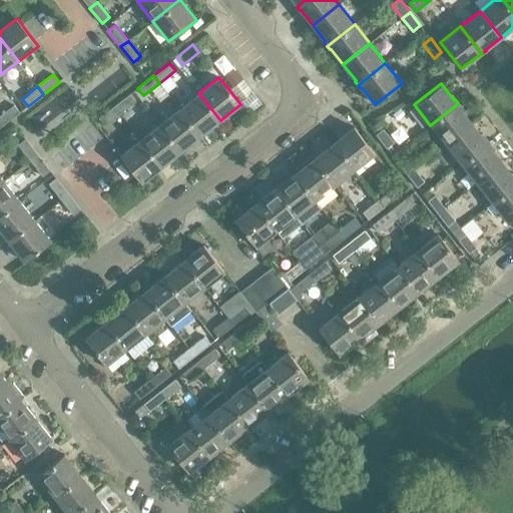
[(114,106),(120,114),(136,101),(130,93),(114,106)]
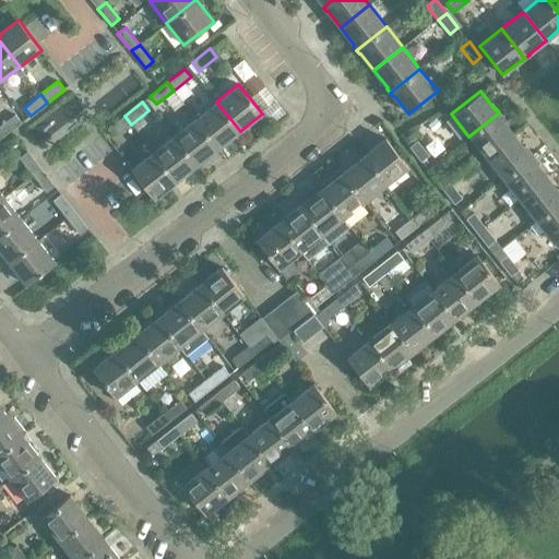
[(195,118),(218,147),(240,131),(216,102),(195,118)]
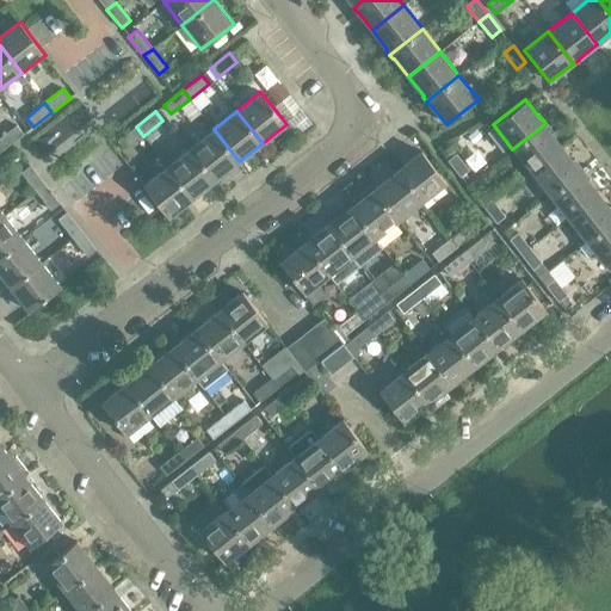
[(530,172),(562,147),(548,128),(549,128),(545,123),(544,124),(512,149),(530,172)]
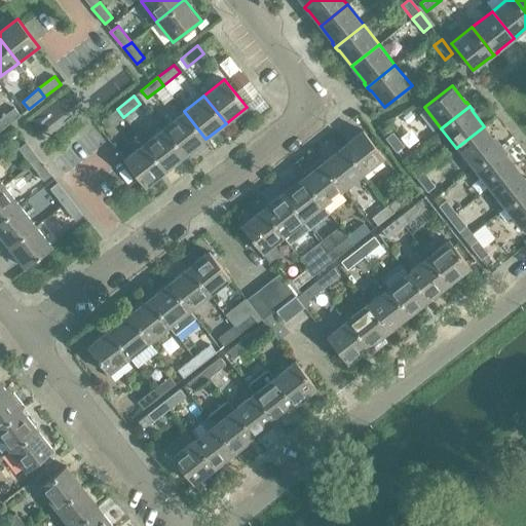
[(0,122),(4,128),(21,115),(15,108),(0,118),(0,122)]
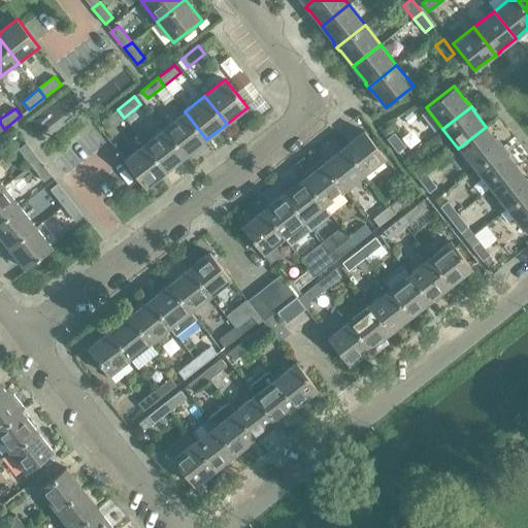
[(107,130),(124,118),(118,109),(101,123),(107,130)]
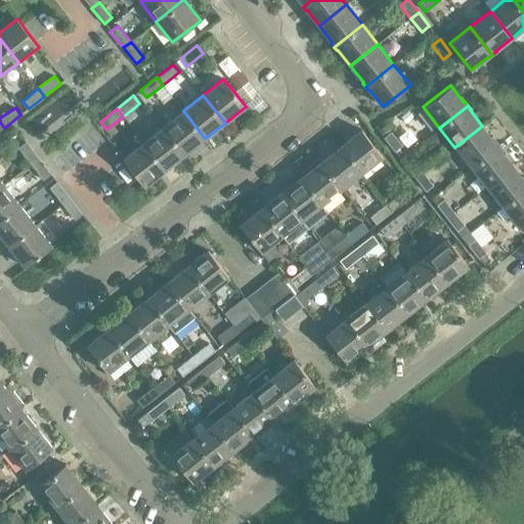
[(163,127),(184,154),(205,138),(183,111),(163,127)]
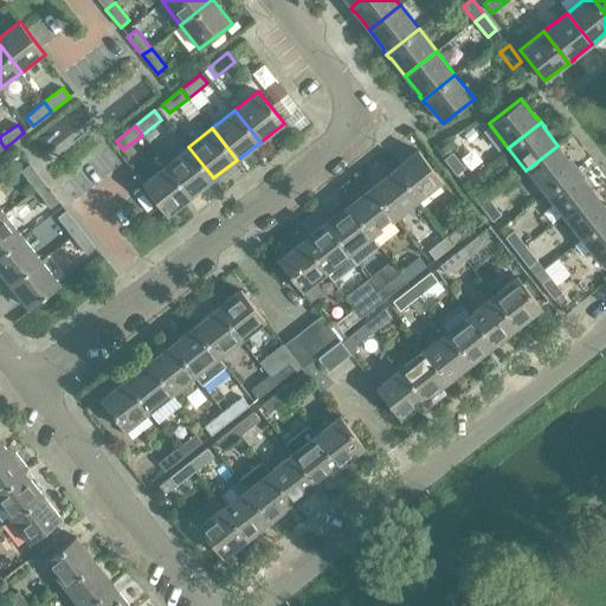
[(545,194),(575,169),(577,168),(573,163),(572,165),(558,146),(526,171),(545,194)]
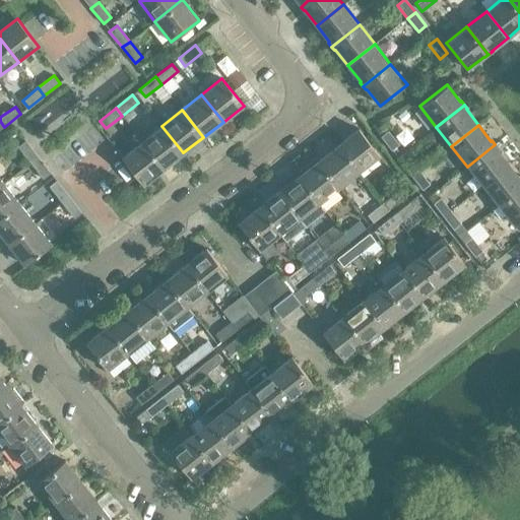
[(142,141),(164,169),(183,152),(161,126),(142,141)]
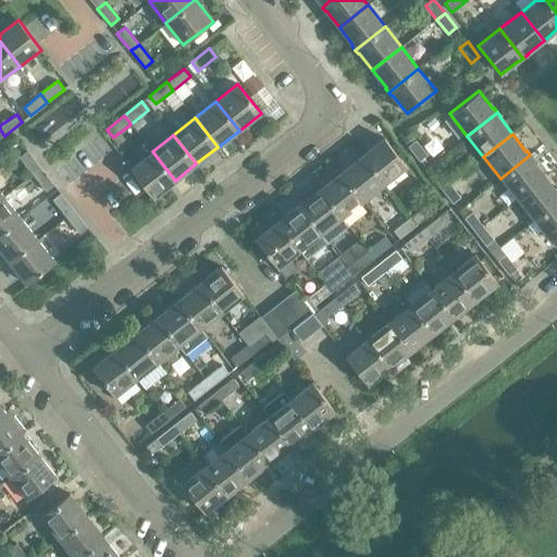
[(384,138),(362,156),(385,185),(408,168),(384,138)]
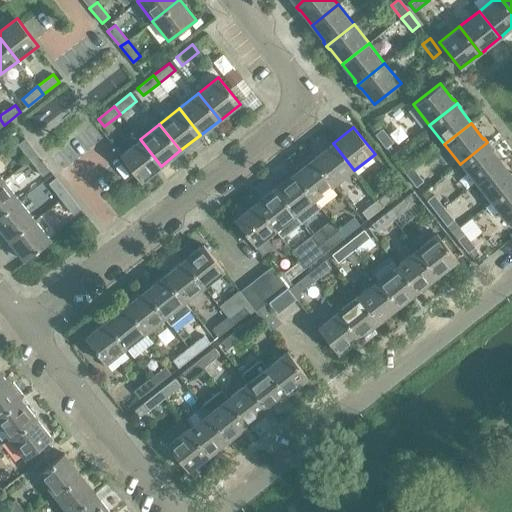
[(393,142),(382,129),(375,135),(386,148),(393,142)]
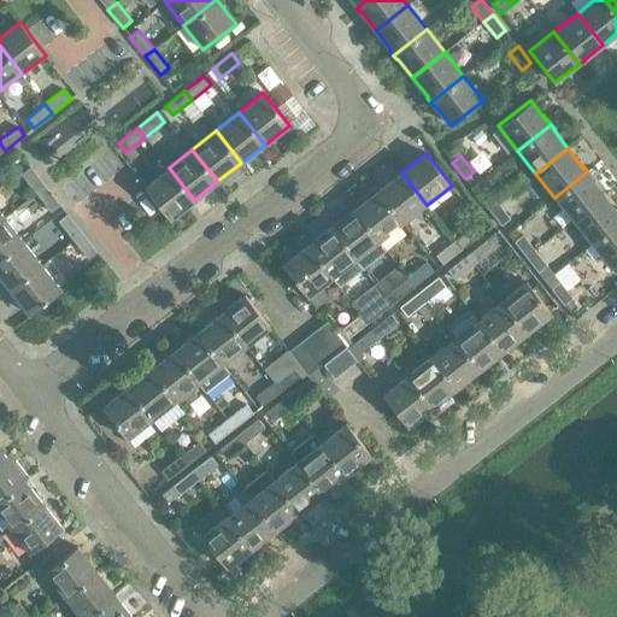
[(22,174),(36,193),(45,186),(30,166),(22,174)]
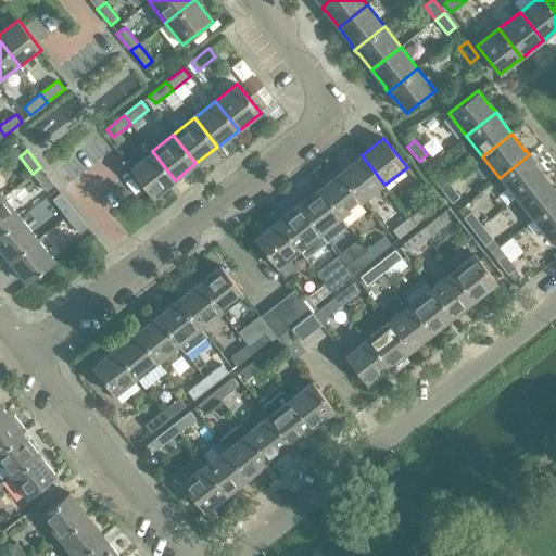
[(152,151),(129,168),(152,198),(175,180),(152,151)]
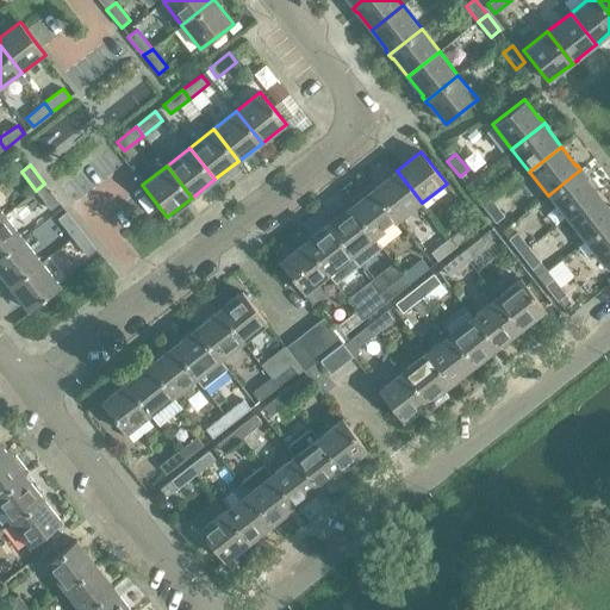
[(566,218),(598,193),(583,175),(584,174),(580,169),(579,170),(548,195),(566,218)]
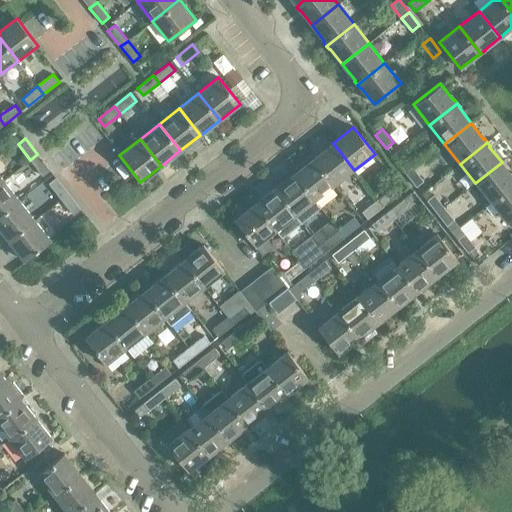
[(333,143),(313,158),(335,185),(354,170),(333,143)]
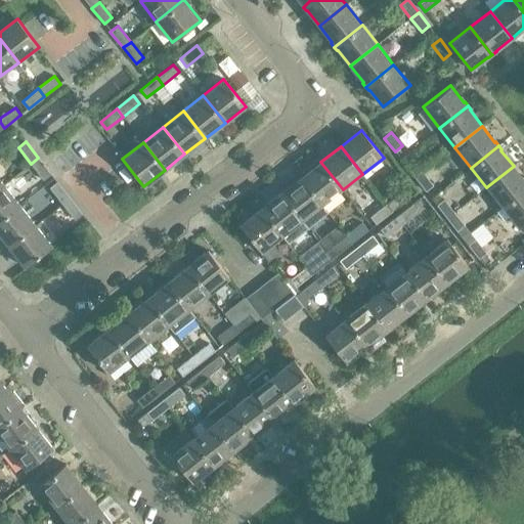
[(38,158),(31,164),(44,180),(51,174),(38,158)]
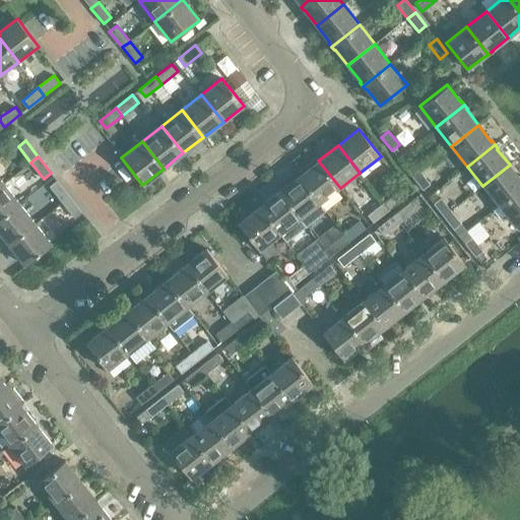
[(320,204),(340,188),(318,160),(316,157),(303,168),(305,171),(299,176),(320,204)]
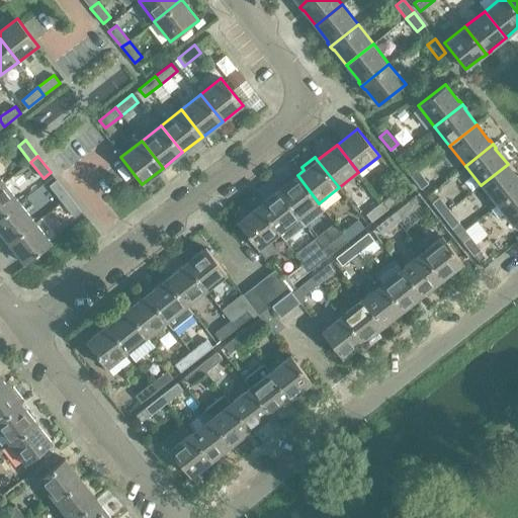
[(401,164),(411,176),(418,170),(408,158),(401,164)]
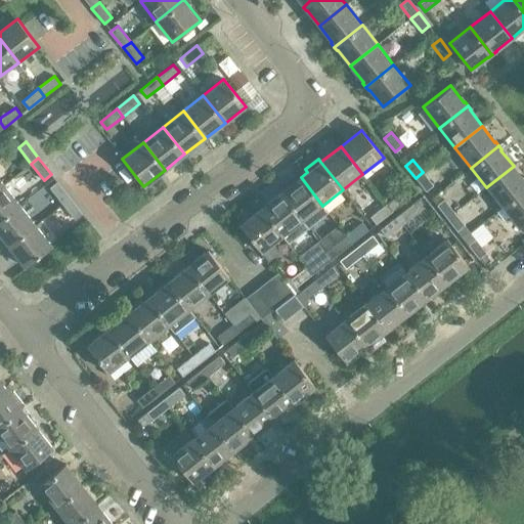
[(501,208),(523,189),(523,179),(514,166),(486,187),(501,208)]
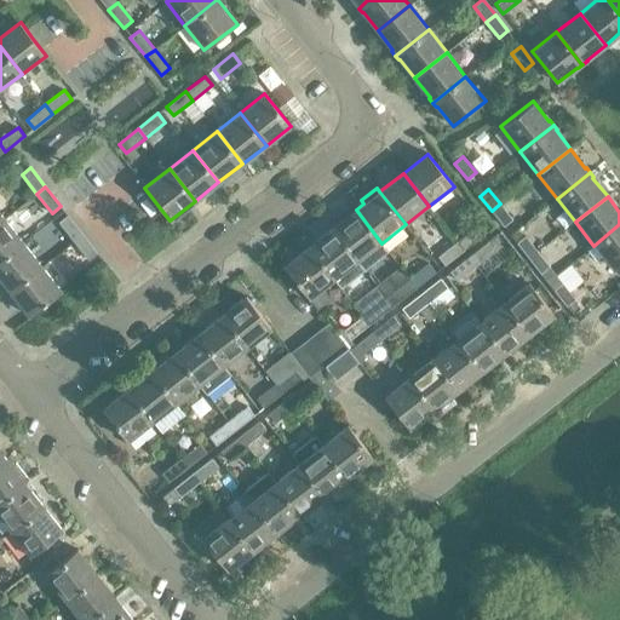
[(0,222),(6,218),(11,214),(1,202),(0,202),(0,222)]
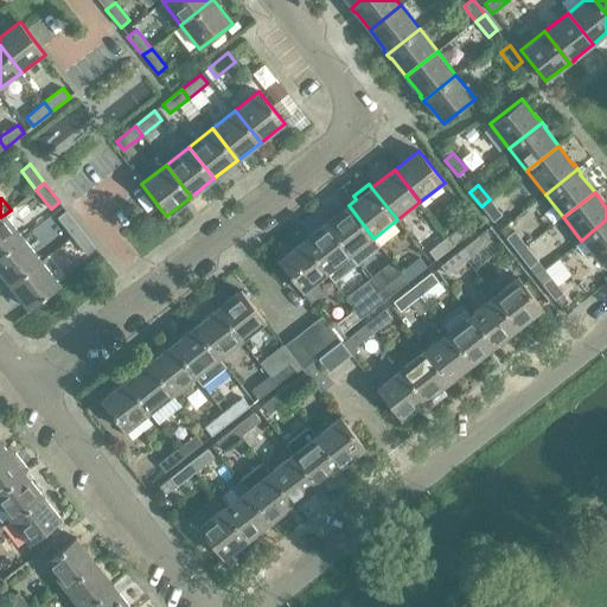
[(503,215),(490,199),(481,206),(493,222),(503,215)]
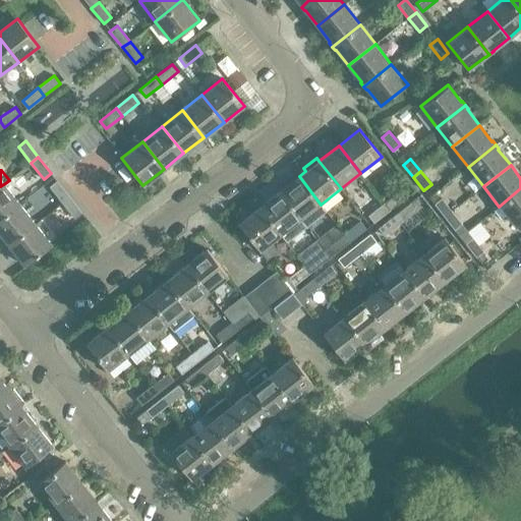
[(299,176),(279,192),(300,220),(321,205),(299,176)]
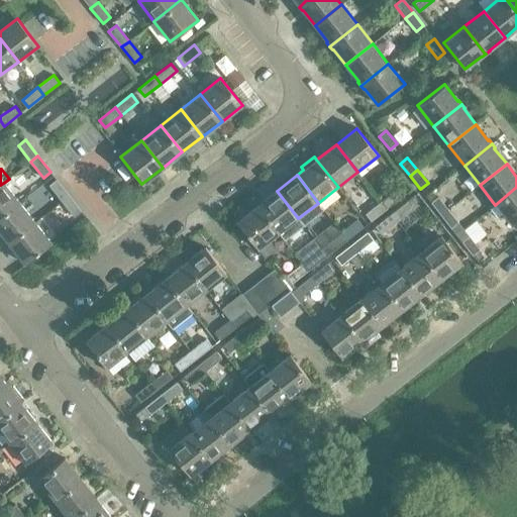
[(62,201),(69,195),(57,180),(48,185),(62,201)]
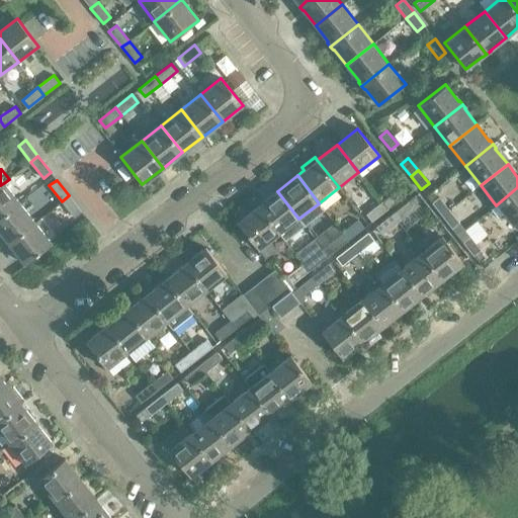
[(5,182),(0,185),(0,218),(20,202),(5,182)]
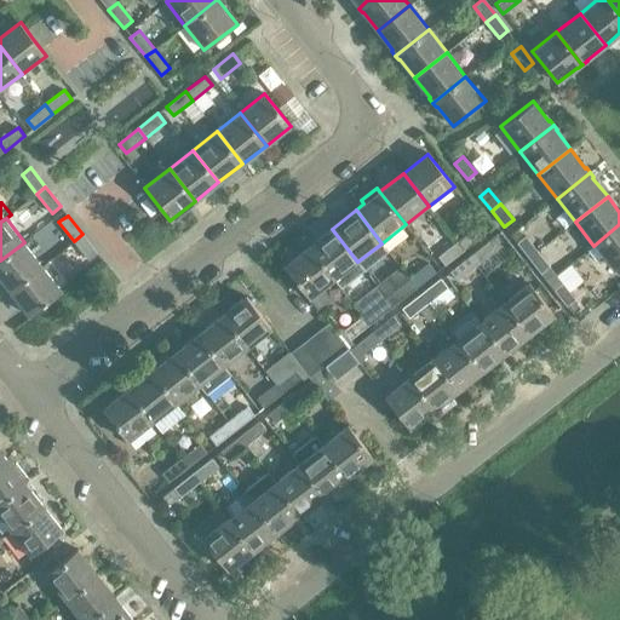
[(619,224),(593,246),(613,270),(619,264),(619,224)]
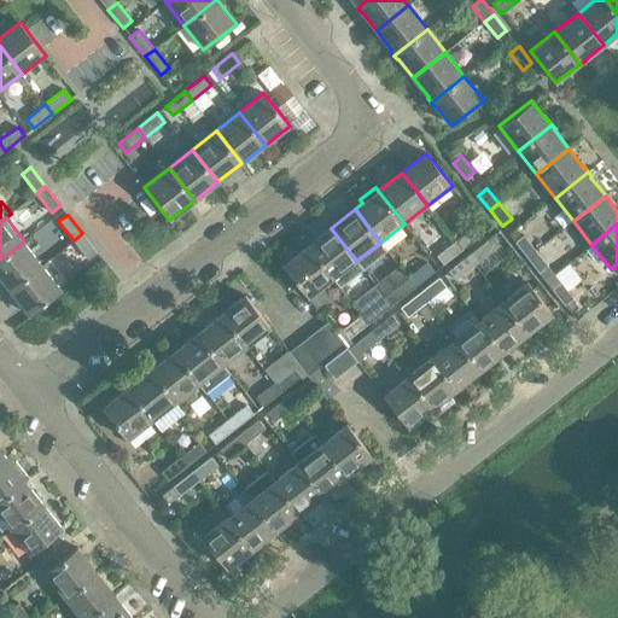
[(462,250),(482,234),(474,226),(455,240),(462,250)]
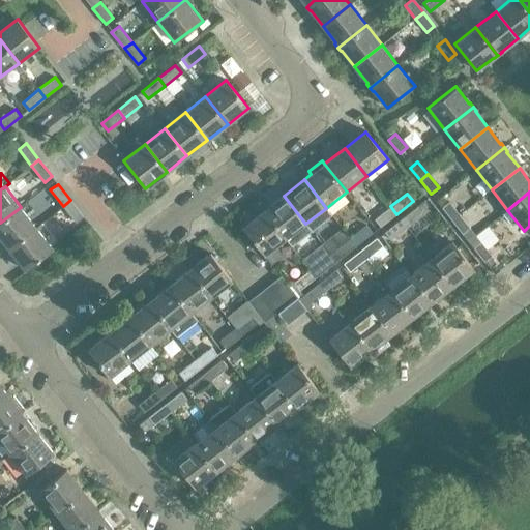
[(312,232),(305,224),(284,196),(263,211),(286,239),(292,247),(312,232)]
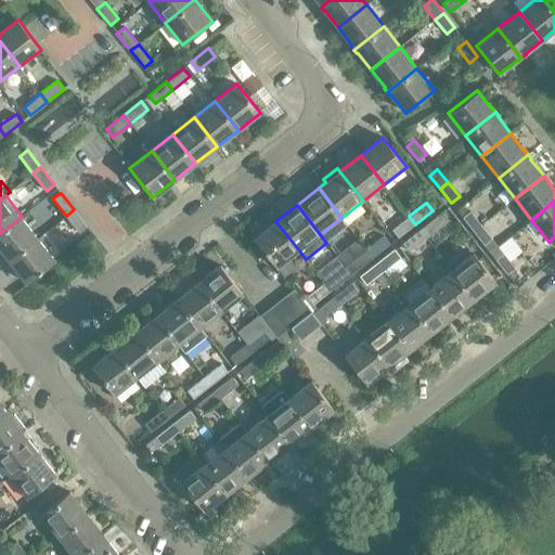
[(88,227),(74,209),(66,216),(79,233),(88,227)]
